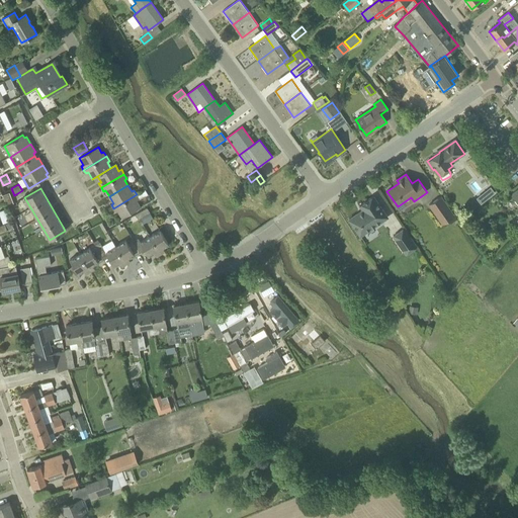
[(5,202),(7,205),(13,203),(9,192),(3,195),(5,202)]
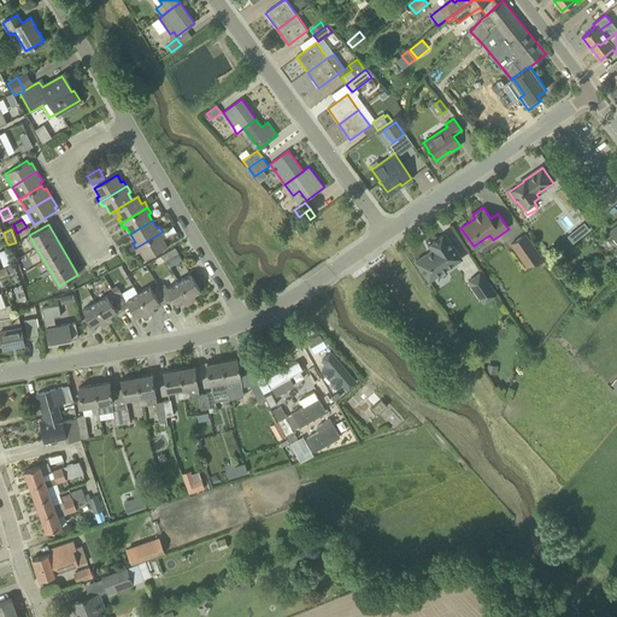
[(145,259),(168,246),(163,239),(165,238),(163,231),(135,248),(137,253),(140,251),(145,259)]
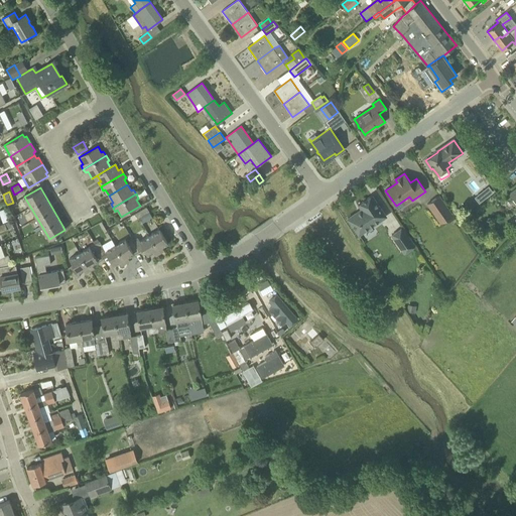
[(373,226),(386,217),(372,196),(359,205),(362,210),(348,219),(358,233),(371,223),(373,226)]
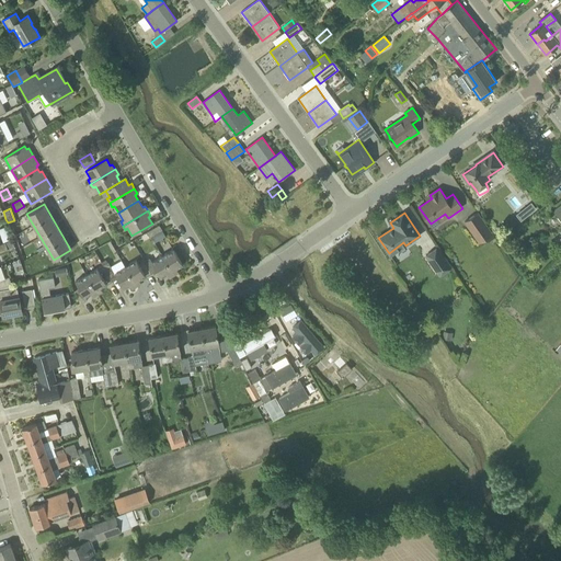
[(479,242),(492,233),(478,213),(465,221),(479,242)]
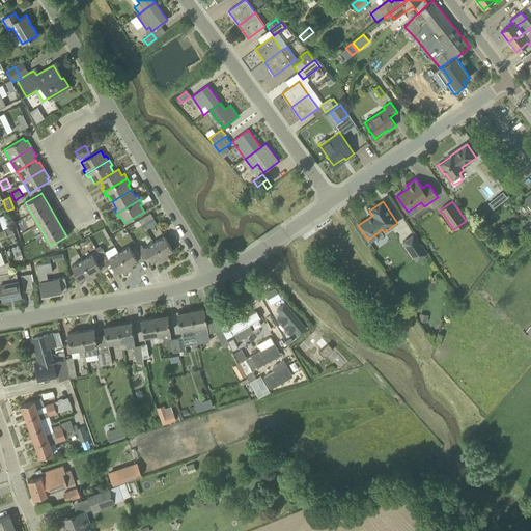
[(142,225),(154,218),(150,213),(139,220),(142,225)]
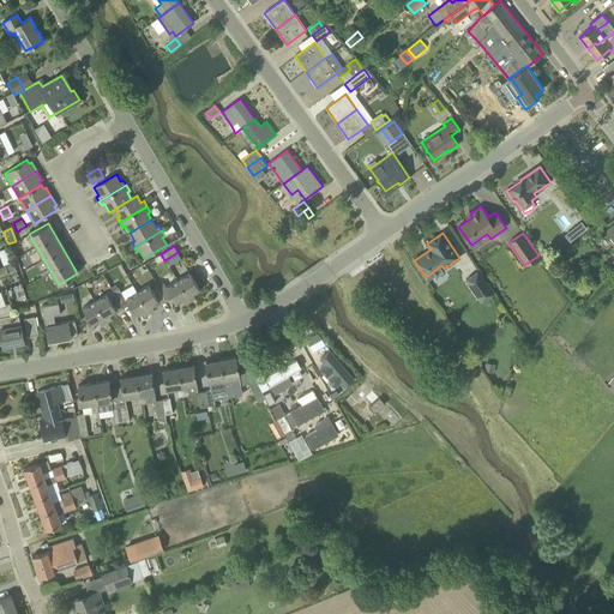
[(480,302),(494,292),(479,271),(465,281),(480,302)]
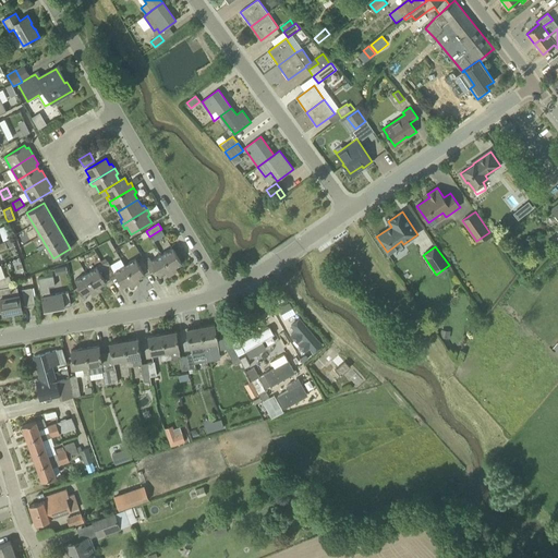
[(173,274),(178,270),(176,266),(182,263),(173,247),(161,254),(173,274)]
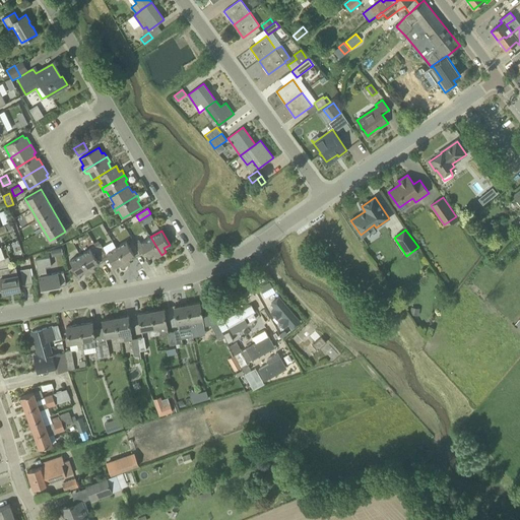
[(161,255),(150,237),(141,243),(138,239),(133,242),(140,254),(145,251),(149,257),(154,254),(156,257),(161,255)]
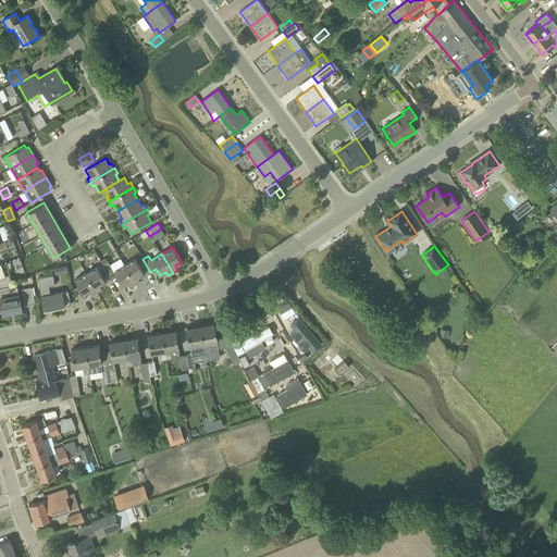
[(138,262),(136,258),(124,264),(136,284),(140,281),(138,276),(144,273),(145,275),(150,272),(143,259),(138,262)]
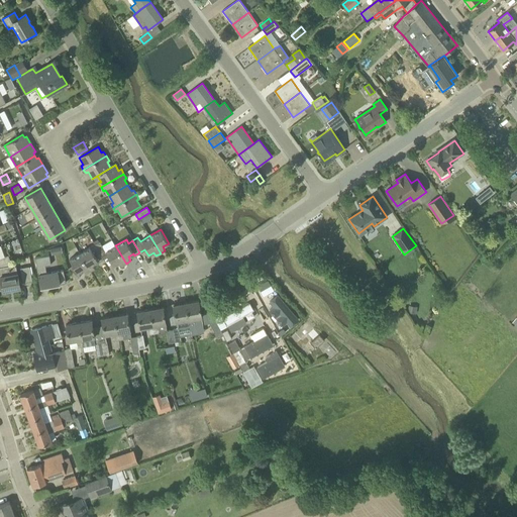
[(126,264),(115,245),(106,251),(100,241),(99,241),(95,244),(104,260),(109,256),(114,266),(119,262),(122,266),(126,264)]
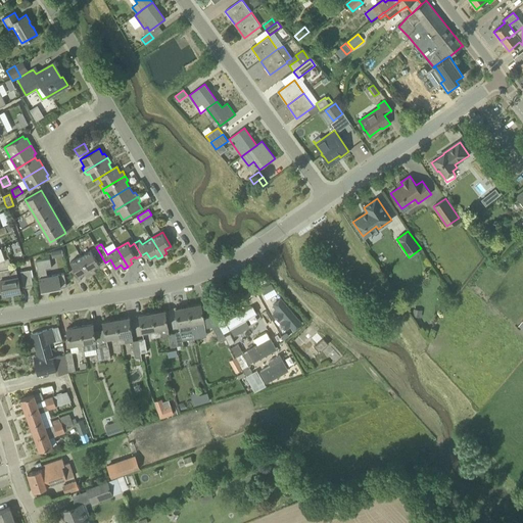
[(100,266),(105,263),(96,247),(85,253),(81,256),(92,274),(96,272),(94,268),(99,265),(100,266)]
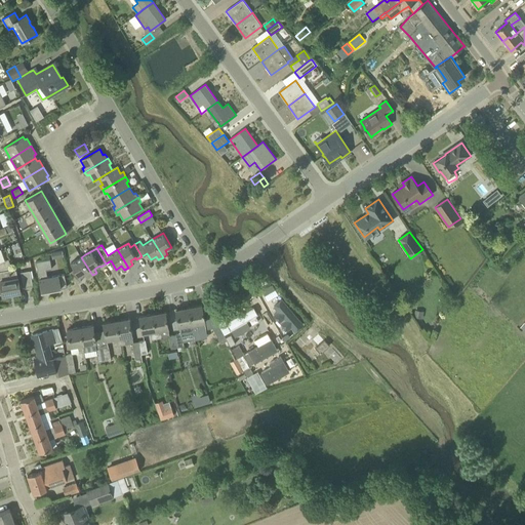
[(87,278),(92,275),(81,257),(71,264),(75,270),(70,273),(77,284),(82,281),(79,277),(85,274),(87,278)]
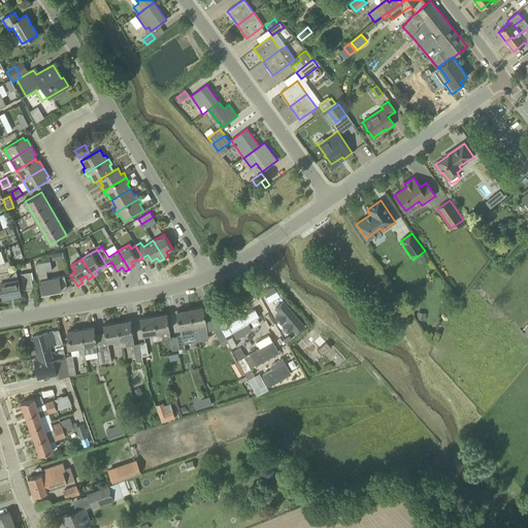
[(0,263),(0,270),(10,267),(8,260),(0,263)]
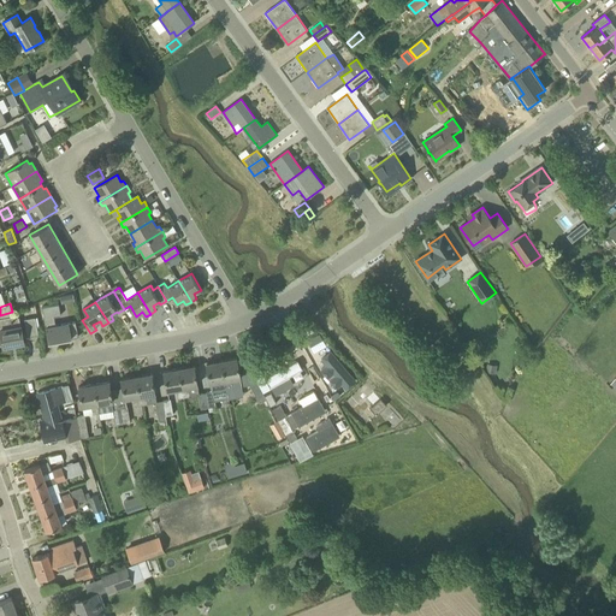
[(55,325),(54,317),(60,315),(59,304),(42,307),(48,342),(58,339),(78,337),(78,336),(76,321),(69,323),(55,325)]
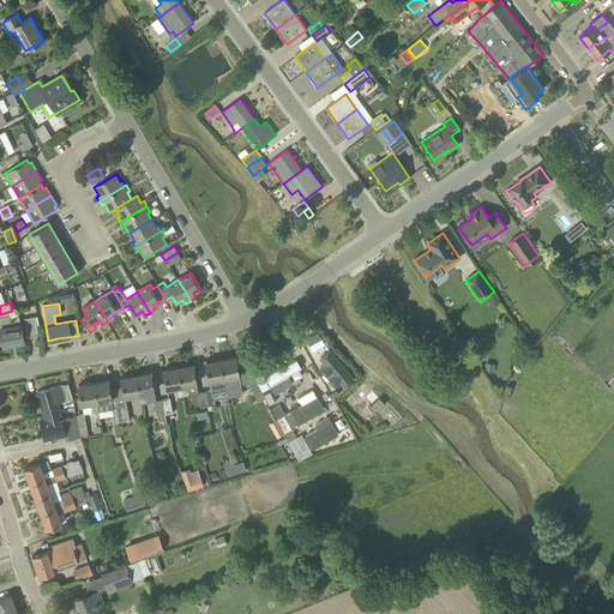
[(14,325),(12,315),(13,315),(12,311),(0,314),(0,344),(2,344),(4,345),(24,341),(20,324),(14,325)]
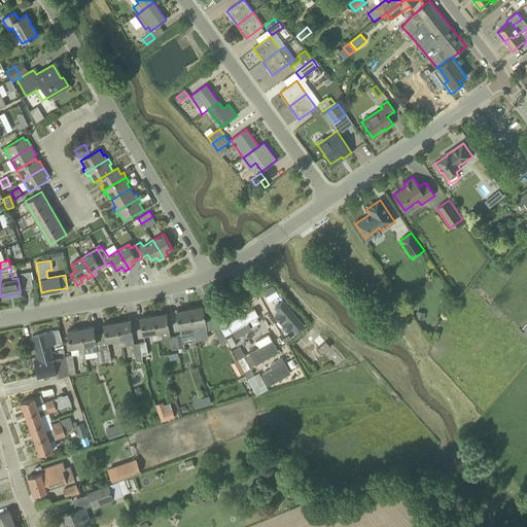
[(24,287),(33,286),(30,272),(21,273),(24,287)]
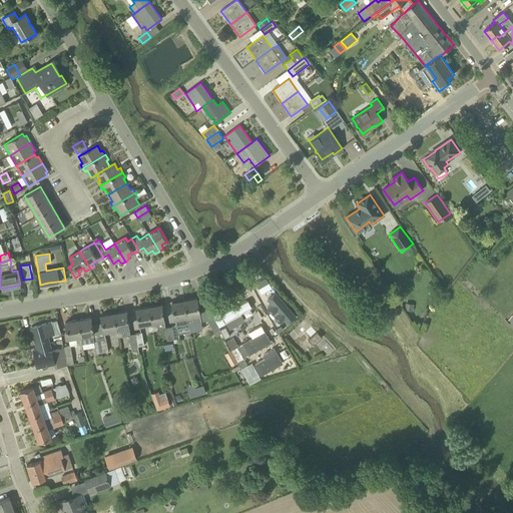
[(276,293),(268,299),(272,304),(268,308),(281,323),(285,320),(289,324),(297,317),(276,293)]
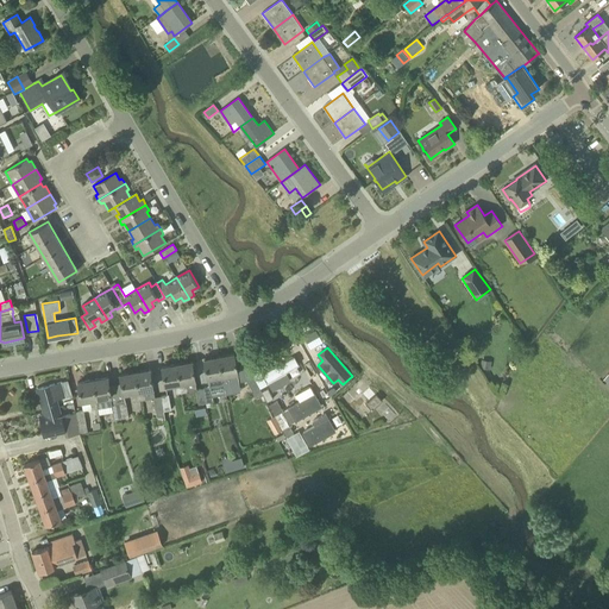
[(240,391),(237,372),(238,372),(237,368),(234,355),(219,357),(224,384),(226,394),(240,391)]
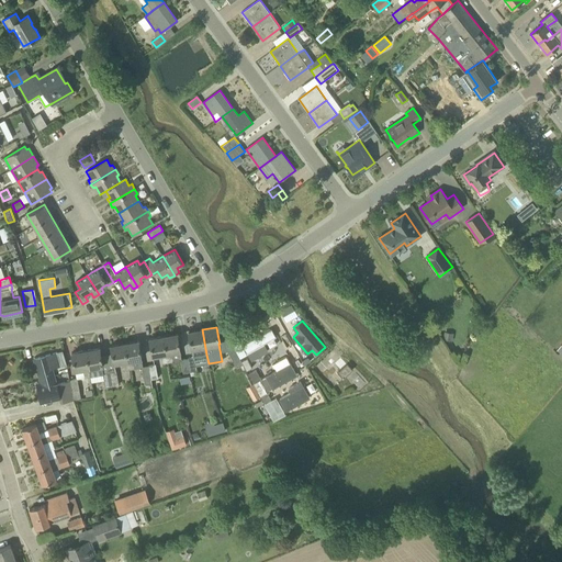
[(193,357),(188,358),(190,372),(197,371),(194,358),(206,355),(202,329),(188,332),(193,357)]
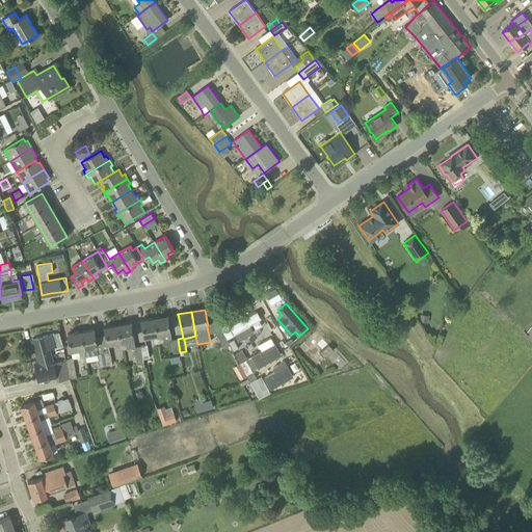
[(237,341),(254,333),(249,324),(260,319),(256,312),(229,326),(237,341)]
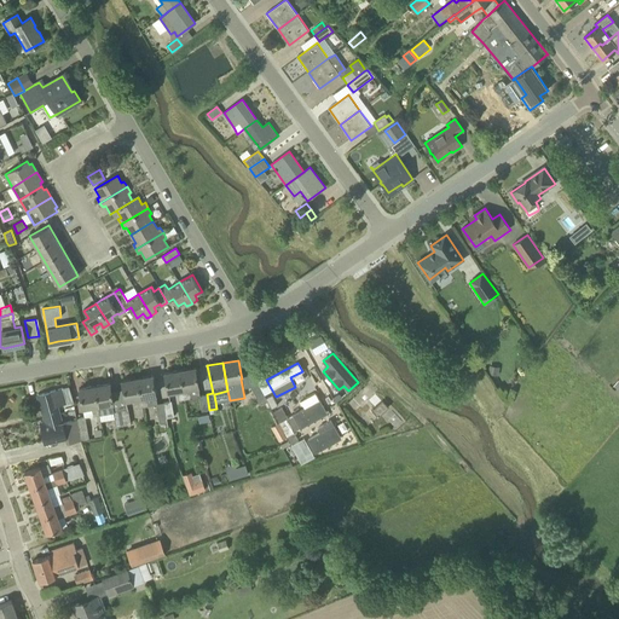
[(200,395),(198,387),(195,368),(180,370),(185,399),(191,398),(200,397),(202,411),(209,410),(207,394),(200,395)]
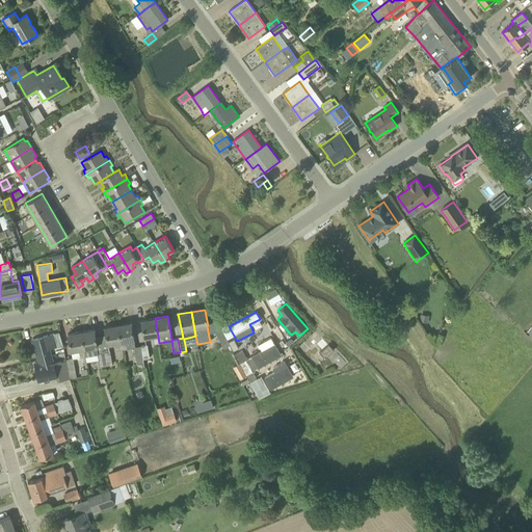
[(159,343),(155,318),(141,321),(144,337),(152,336),(154,344),(159,343)]
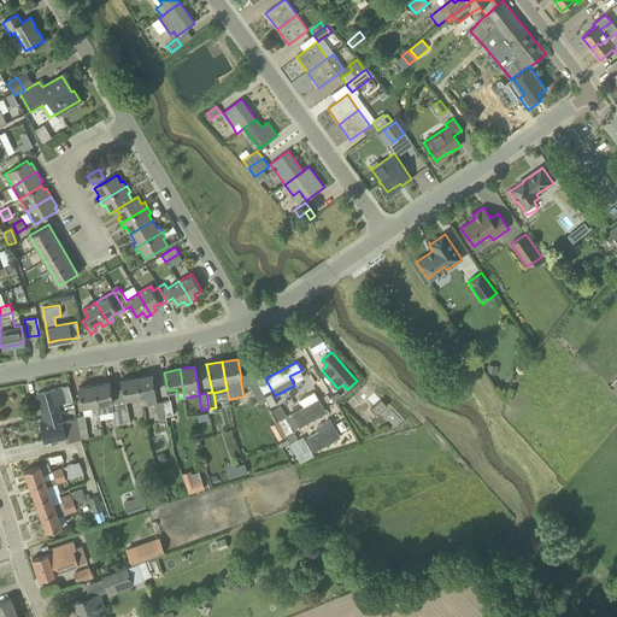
[(250,370),(240,372),(241,377),(246,377),(257,399),(264,395),(260,388),(257,382),(251,370),(250,370)]
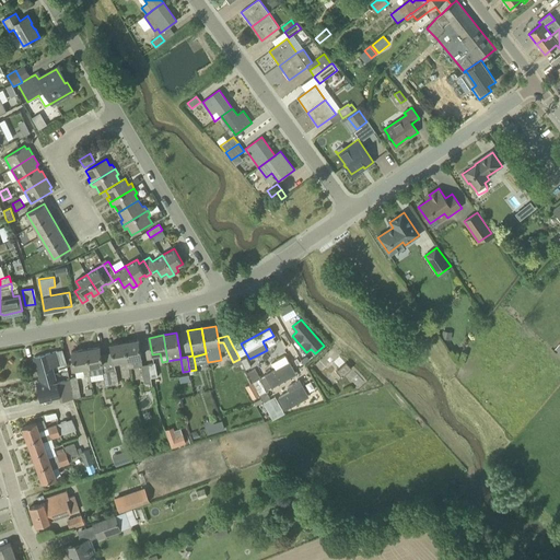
[(142,365),(141,357),(138,340),(124,342),(129,368),(135,366),(141,365),(144,383),(151,382),(151,377),(148,364),(142,365)]
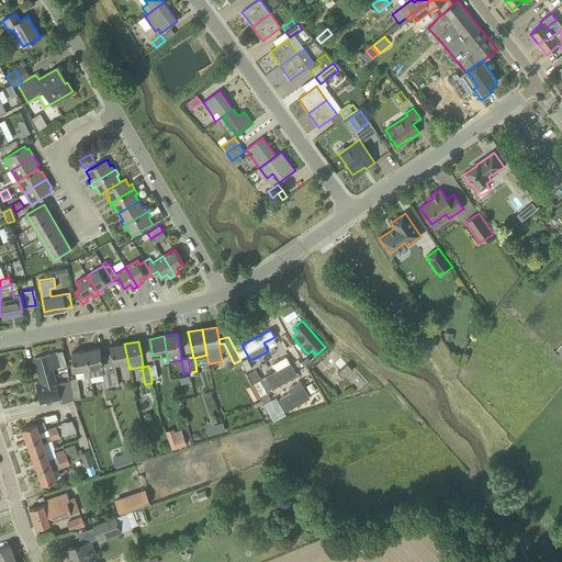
[(130,369),(124,344),(110,346),(113,363),(122,362),(123,370),(130,369)]
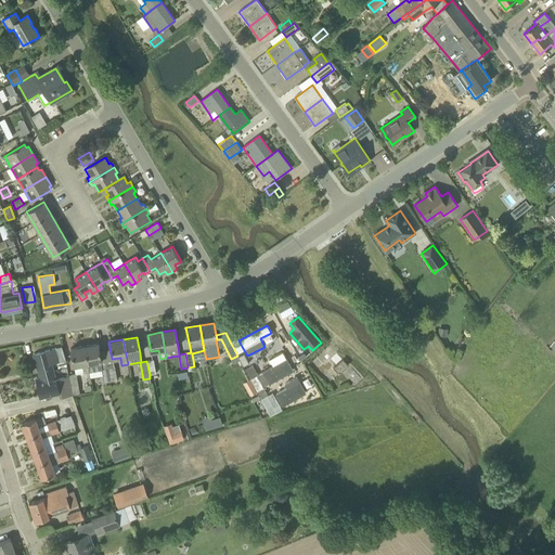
[(99,344),(85,346),(89,372),(102,370),(104,383),(111,382),(108,368),(103,369),(99,344)]
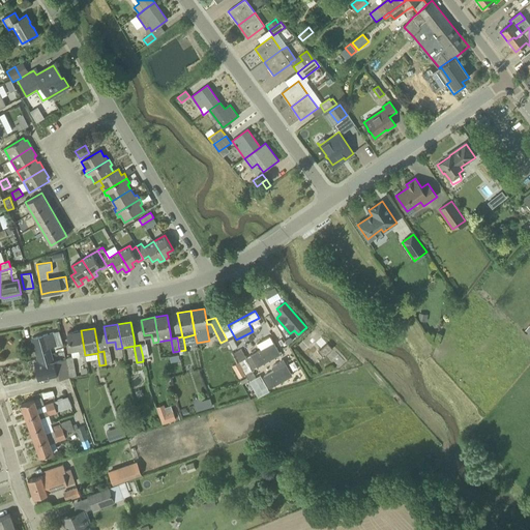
[(62,344),(59,330),(32,339),(38,359),(51,355),(48,345),(56,343),(56,345),(62,344)]
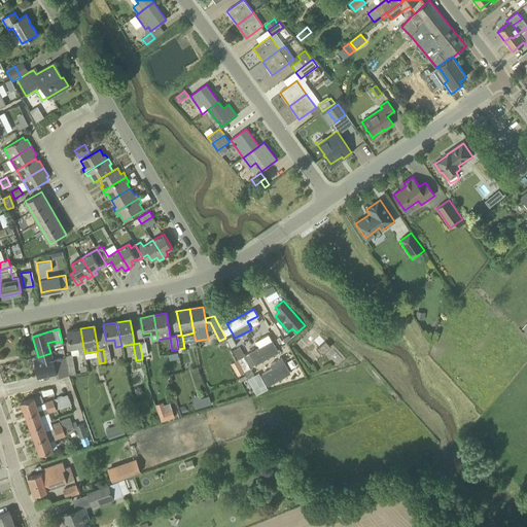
[(72,355),(84,353),(80,328),(67,331),(70,347),(71,355),(66,356),(66,357),(65,357),(68,375),(70,375),(76,374),(72,355)]
